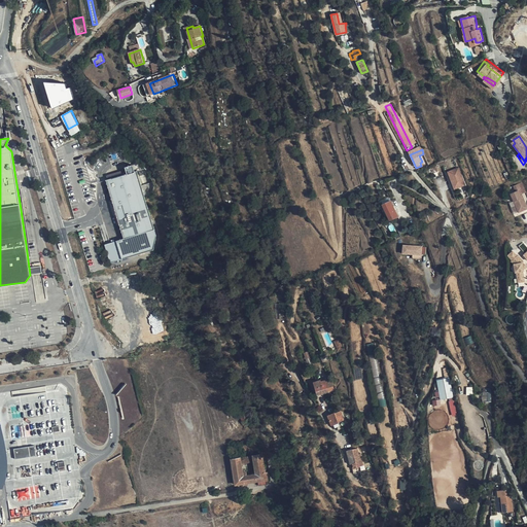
[(471,201),(454,159),(443,164),(459,206),(471,201)]
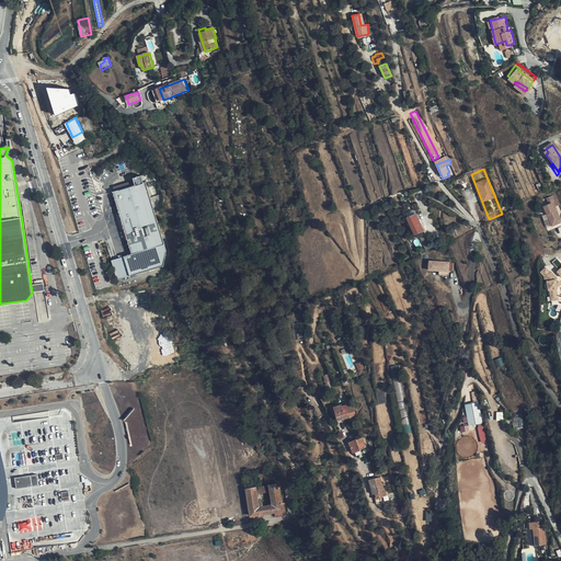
[(146,183),(113,193),(133,253),(125,256),(132,275),(171,263),(168,251),(146,183)]
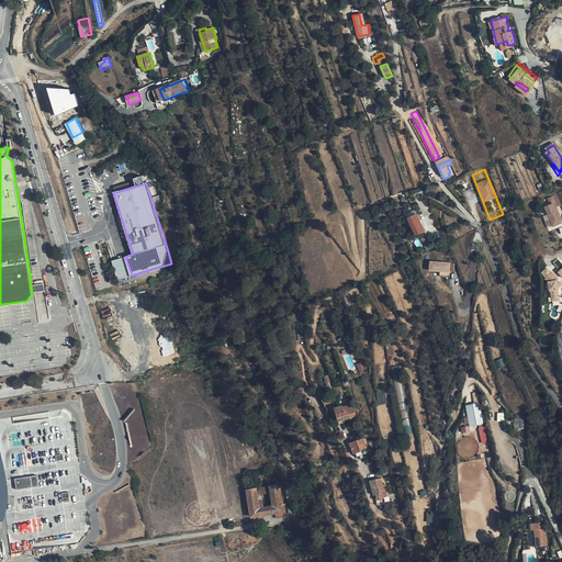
[(554,213),(552,209),(550,204),(542,209),(548,221),(551,220),(553,224),(557,225),(561,223),(558,214),(554,213)]
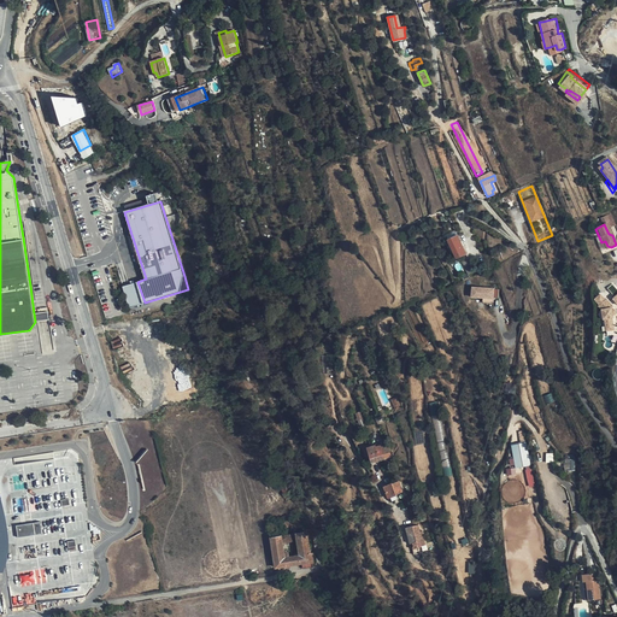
[(466,253),(457,234),(447,240),(457,257),(466,253)]
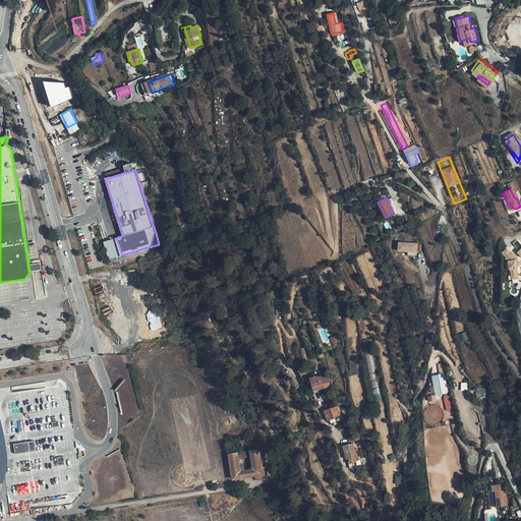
[(511,204),(508,205),(512,212),(516,209),(513,208),(511,204)]
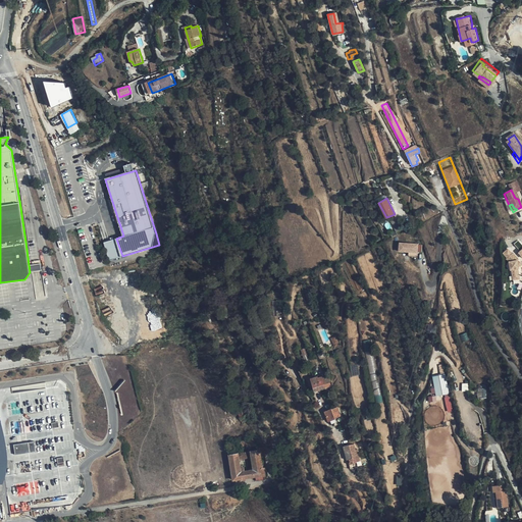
[(402,229),(397,218),(392,221),(397,232),(402,229)]
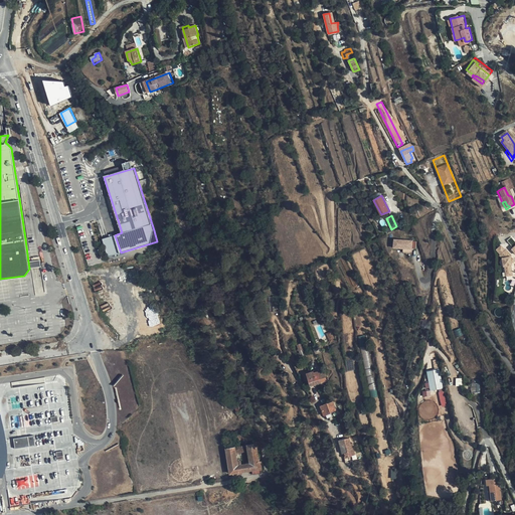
[(414,238),(396,238),(396,247),(414,247),(414,238)]
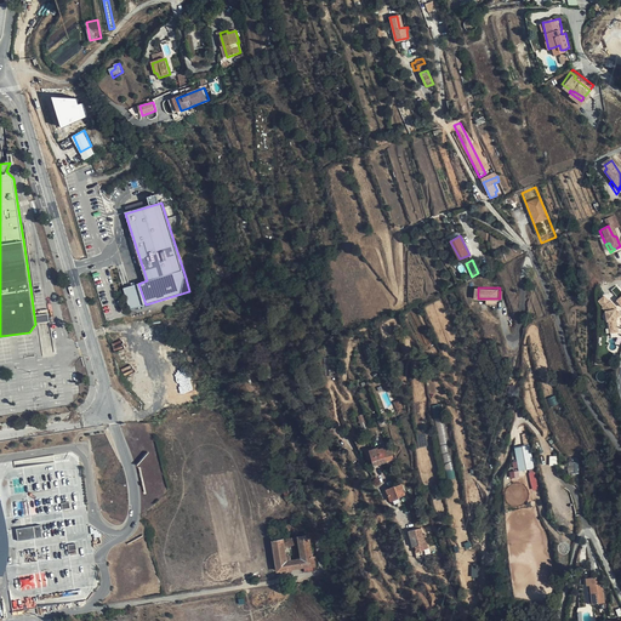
[(607,295),(603,298),(607,305),(605,306),(603,308),(607,312),(608,312),(609,320),(610,320),(611,328),(620,326),(619,319),(620,319),(619,308),(620,307),(613,300),(611,301),(607,295)]
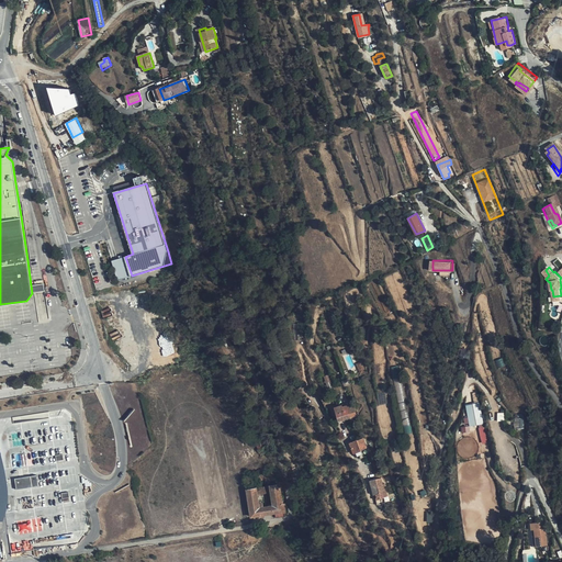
[(31,285),(32,293),(45,291),(44,283),(31,285)]
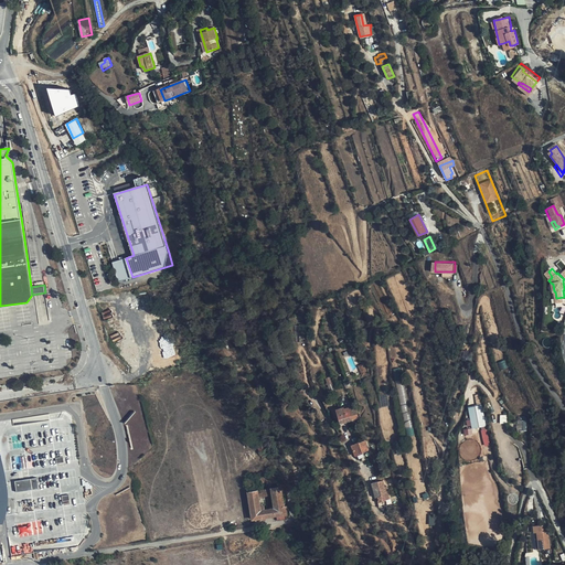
[(327,379),(334,400),(338,398),(330,377),(327,379)]
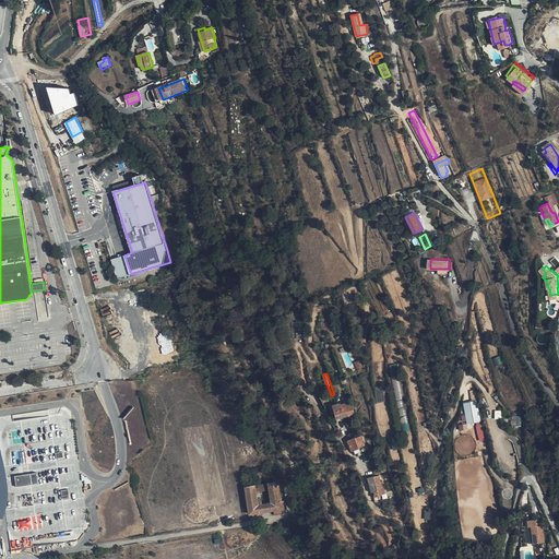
[(464,403),(468,424),(482,421),(477,400),(464,403)]
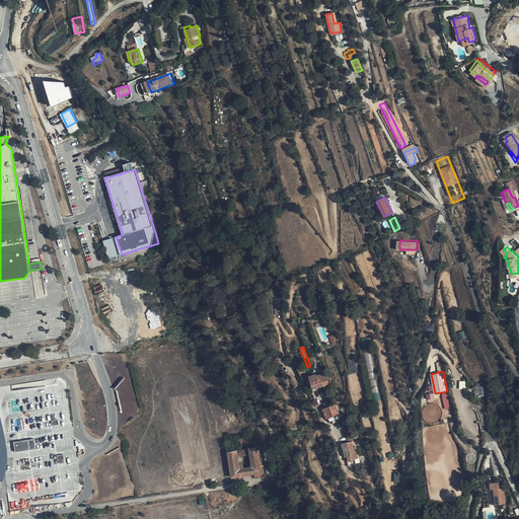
[(324,385),(321,378),(316,380),(315,378),(314,379),(313,378),(310,379),(313,388),(324,385)]
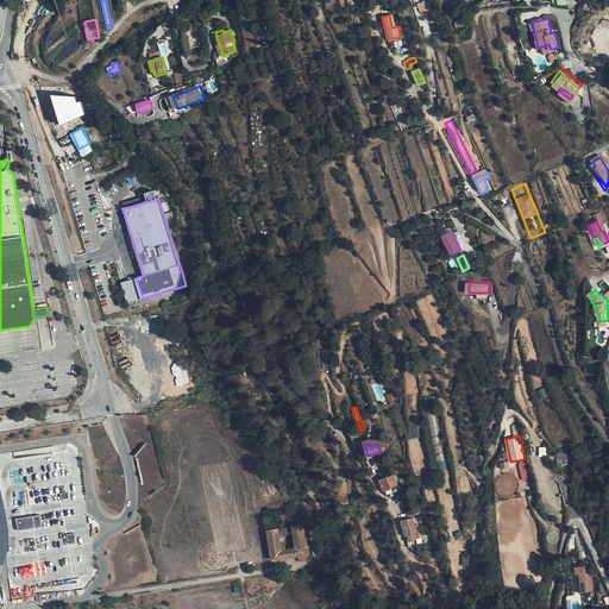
[(569,464),(569,447),(559,449),(559,464),(569,464)]
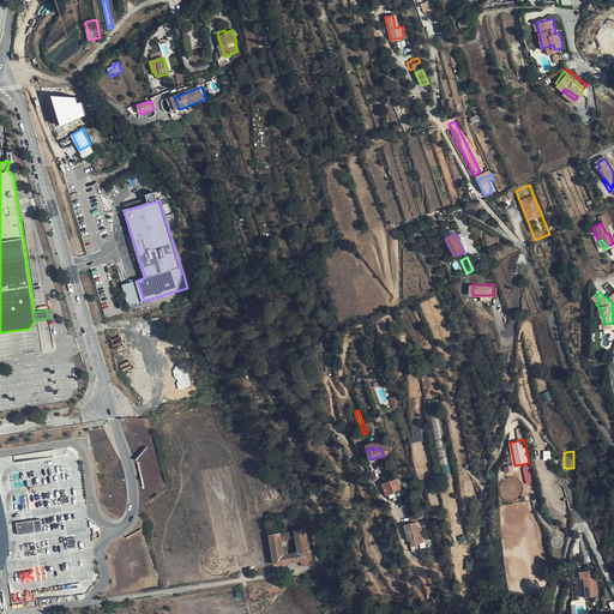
[(533,483),(529,465),(523,467),(528,485),(533,483)]
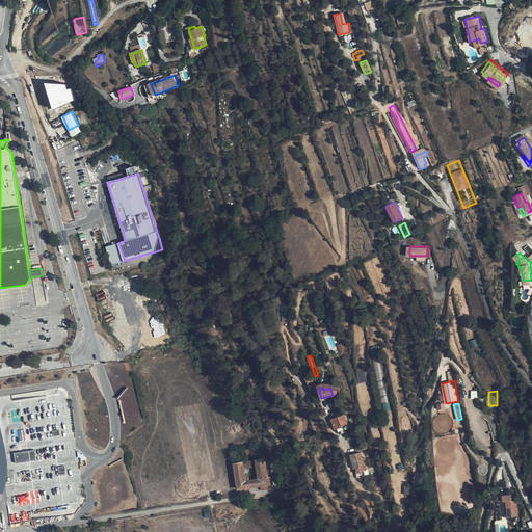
[(342,415),(331,419),(335,429),(345,425),(342,415)]
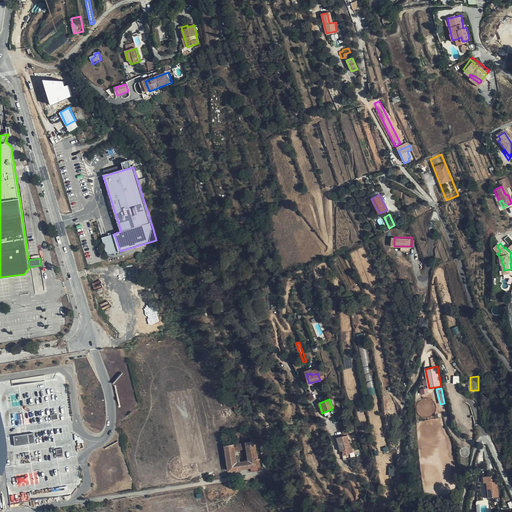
[(302,421),(299,412),(294,414),(298,423),(302,421)]
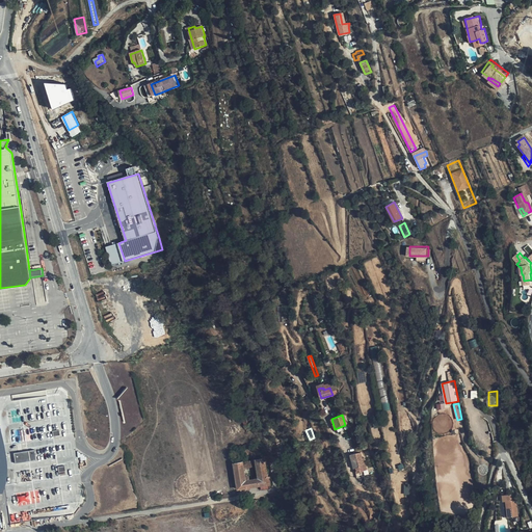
[(362,463),(362,453),(356,454),(356,453),(350,455),(354,469),(360,467),(361,469),(364,469),(362,463)]
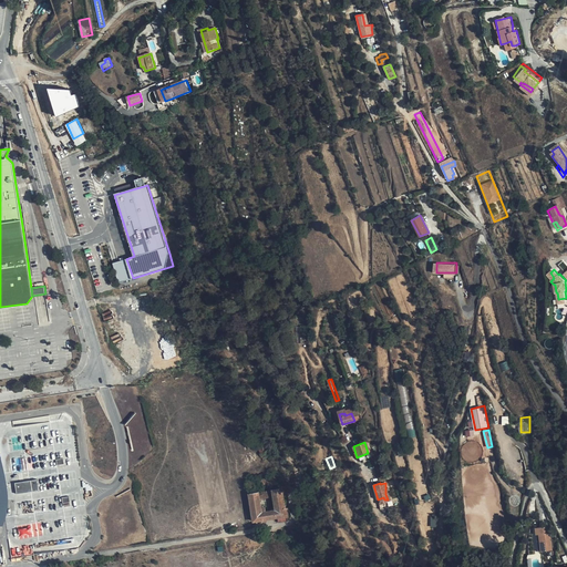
[(281,488),(272,491),(274,496),(275,507),(276,509),(270,511),(271,518),(277,517),(286,516),(281,488)]
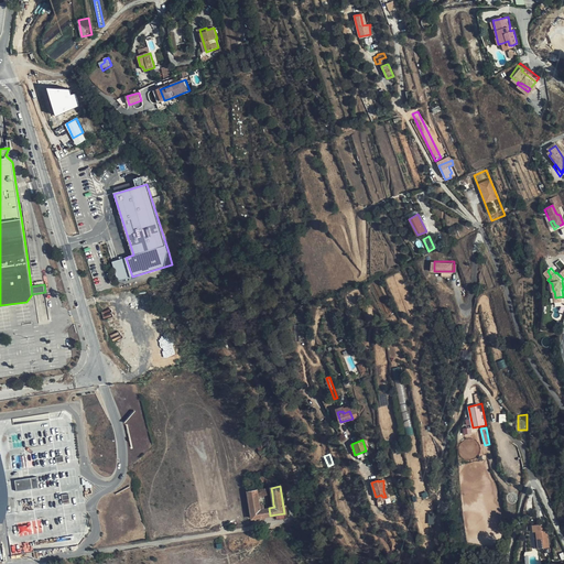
[(248,491),(252,518),(266,516),(264,509),(260,509),(259,505),(258,496),(257,490),(248,491)]
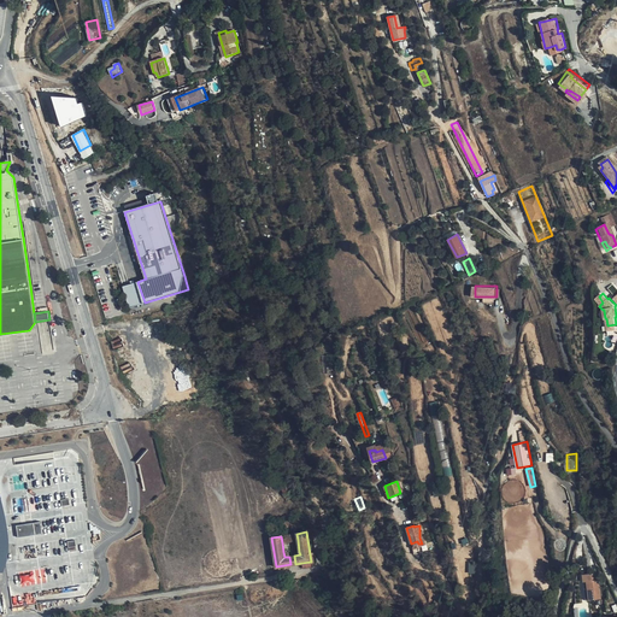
[(586,580),(587,586),(588,599),(600,598),(598,579),(586,580)]
